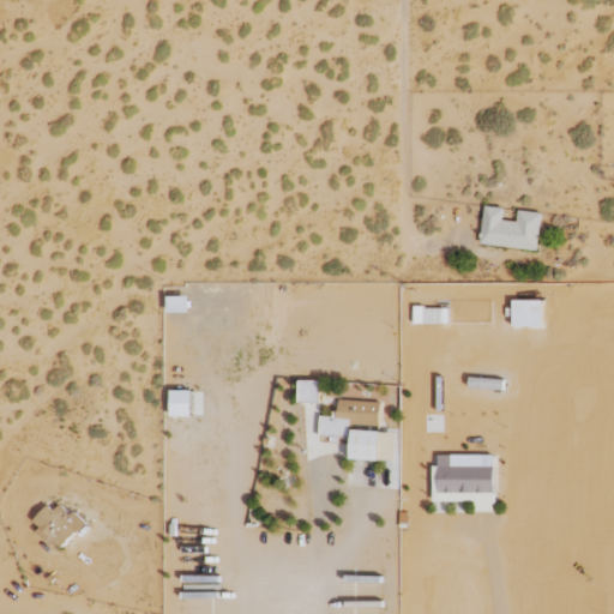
[(537,250),(541,214),(518,211),(517,222),(503,221),(504,209),(485,206),(481,245),(537,250)]
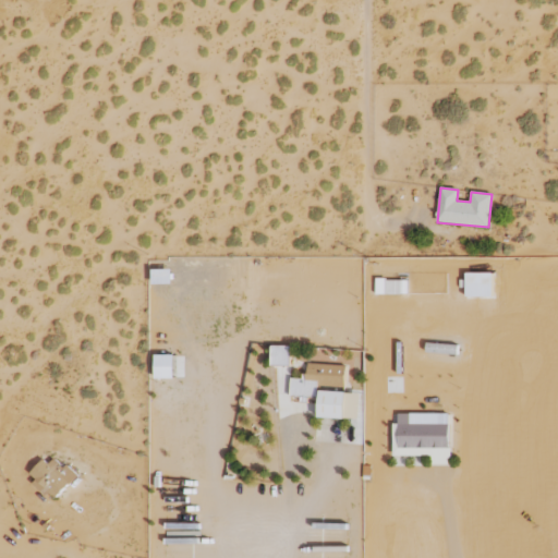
[(156,379),(176,378),(176,354),(156,355),(156,379)]
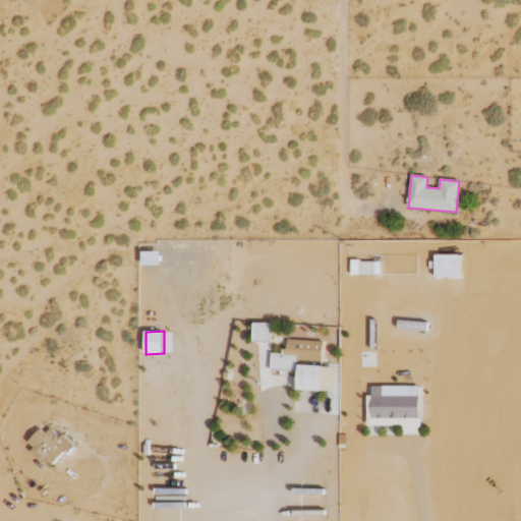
[(323,359),(324,341),(286,340),(285,353),(272,353),(271,369),(297,370),(297,358),(323,359)]
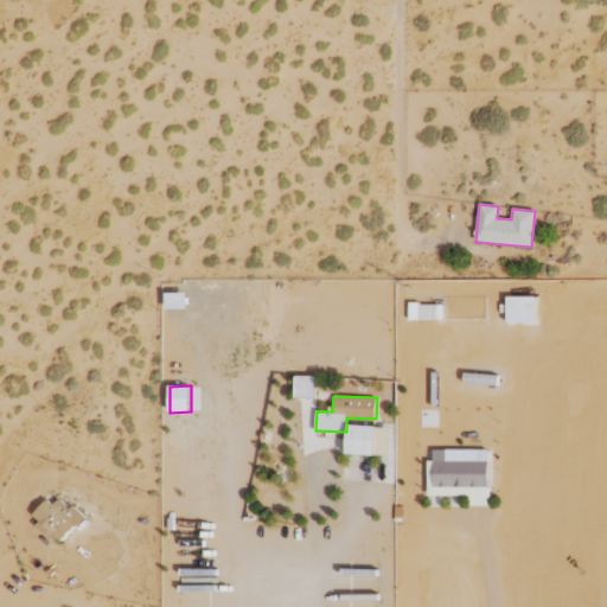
[(347,454),(376,455),(377,426),(349,426),(347,454)]
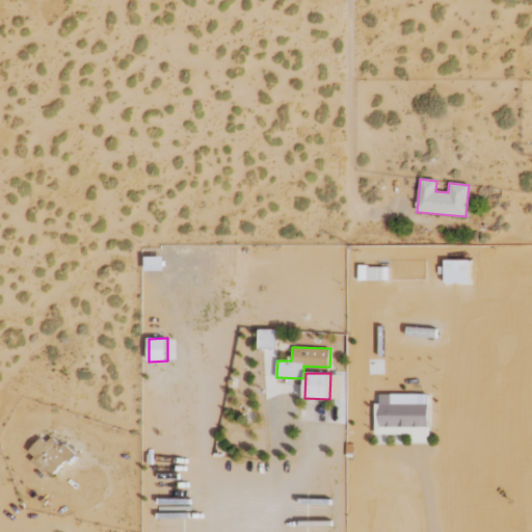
[(429,405),(376,404),(376,434),(411,434),(411,444),(429,444),(429,405)]
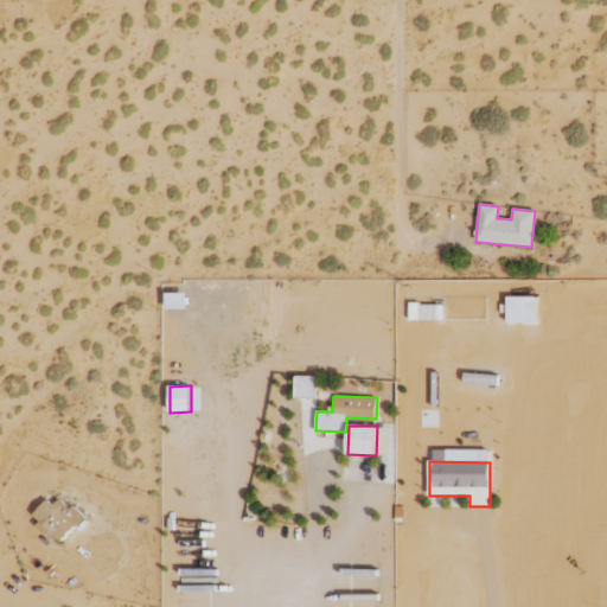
[(70,510),(55,496),(33,519),(59,544),(85,517),(74,506),(70,510)]
